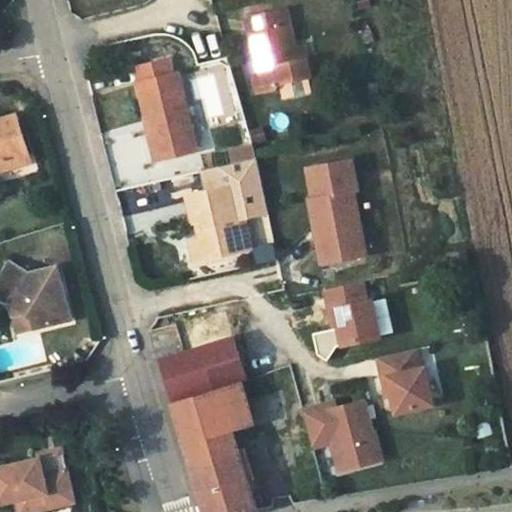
[(247,18),(257,62),(259,69),(254,76),(257,92),(276,89),(279,83),(309,77),(305,58),(298,61),(295,48),(286,9),(247,18)]
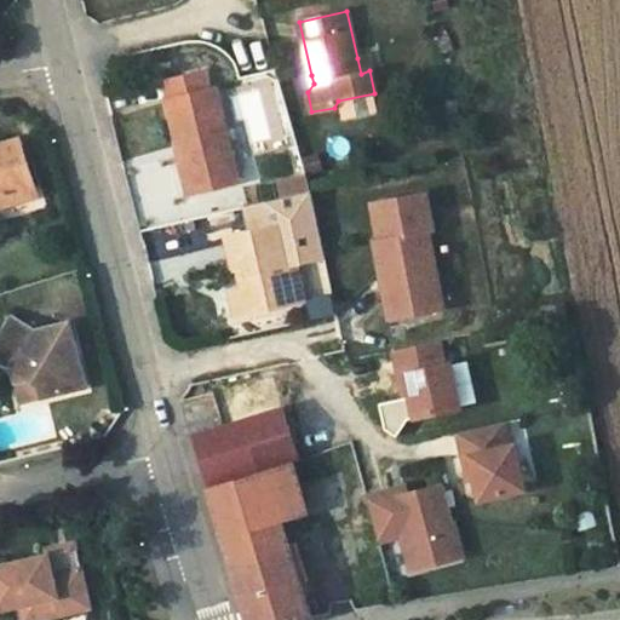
[(361,74),(369,70),(366,56),(357,58),(361,74)]
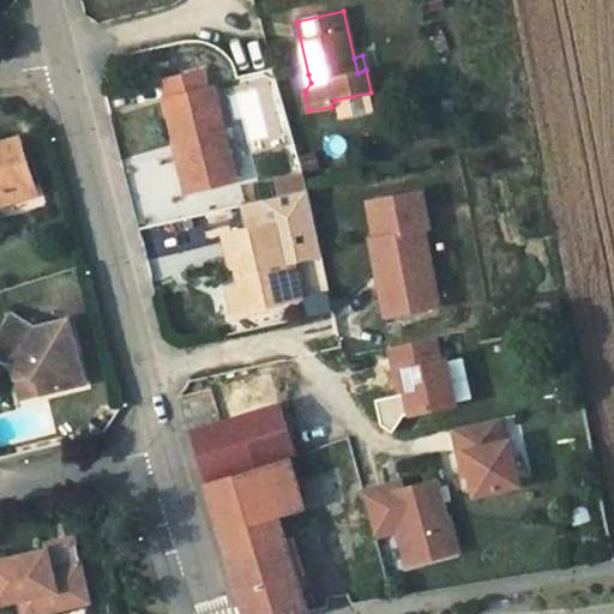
[(167,100),(179,145),(181,144),(192,191),(234,181),(214,90),(208,91),(203,72),(166,80),(172,100),(167,100)]
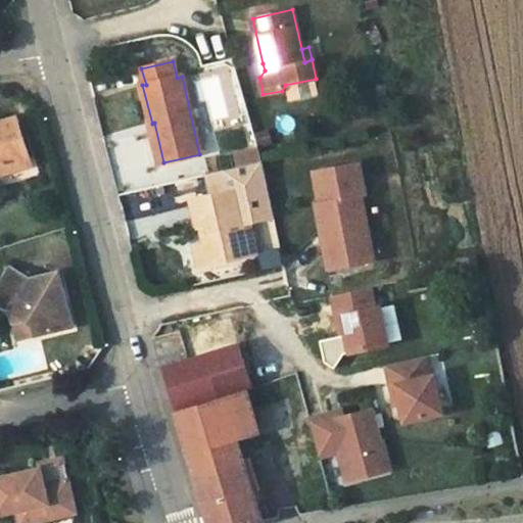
[(0,164),(29,156),(16,120),(0,124),(0,164)]
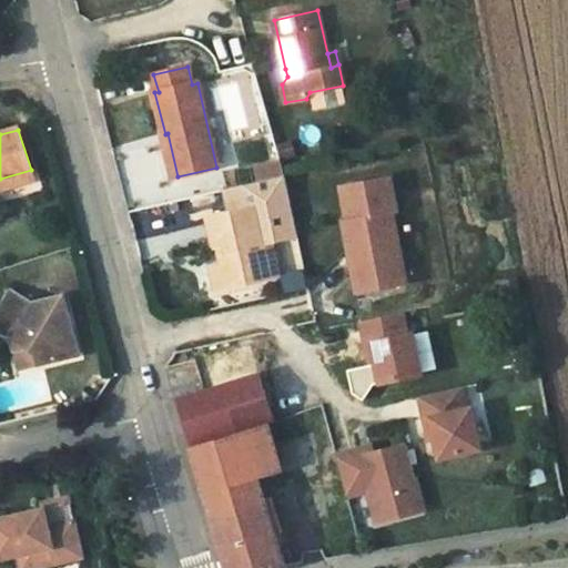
[(171,179),(178,176),(168,133),(165,134),(161,135),(171,179)]
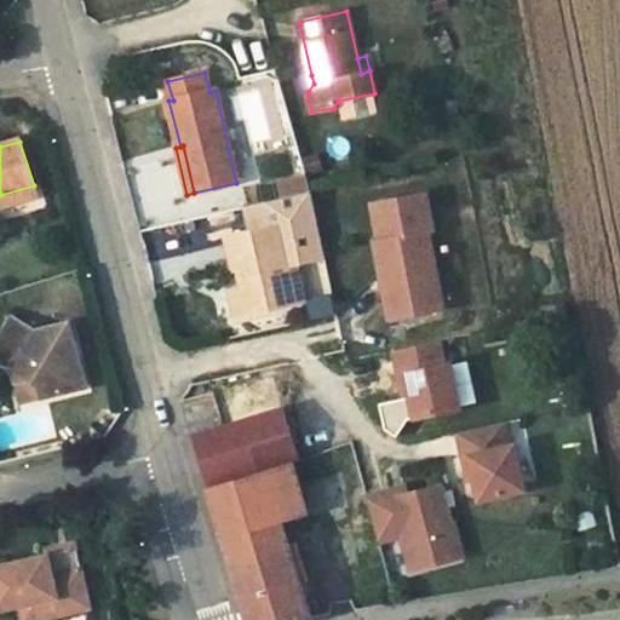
[(304,176),(276,183),(280,199),(309,193),(304,176)]
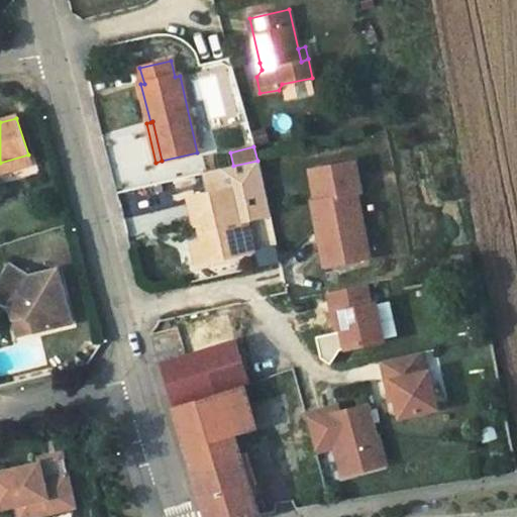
[(0,170),(30,161),(28,154),(0,163),(0,170)]
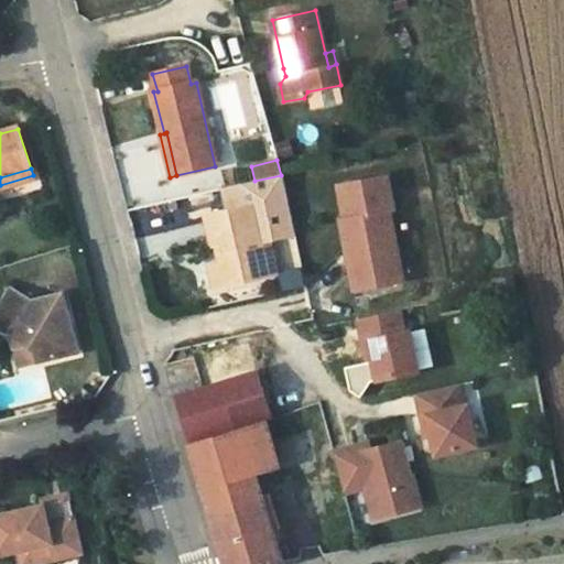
[(252,205),(261,241),(270,240),(275,238),(294,234),(281,175),(255,181),(221,188),(226,210),(252,205)]
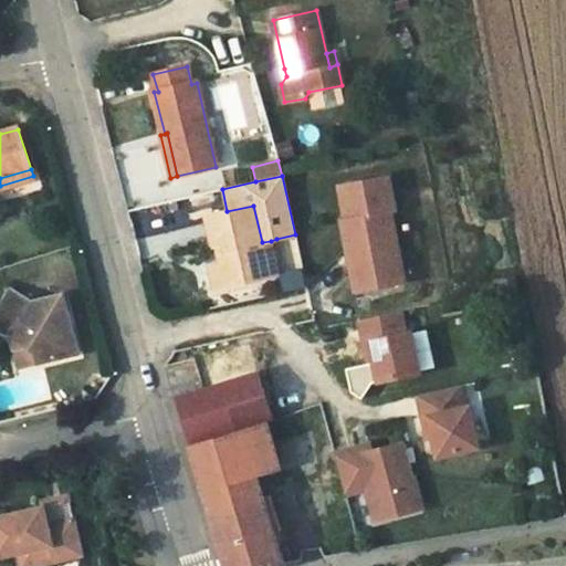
[(388,176),(349,182),(356,217),(356,218),(346,220),(342,221),(356,290),(395,282),(389,255),(399,254),(391,211),(395,211),(388,176)]
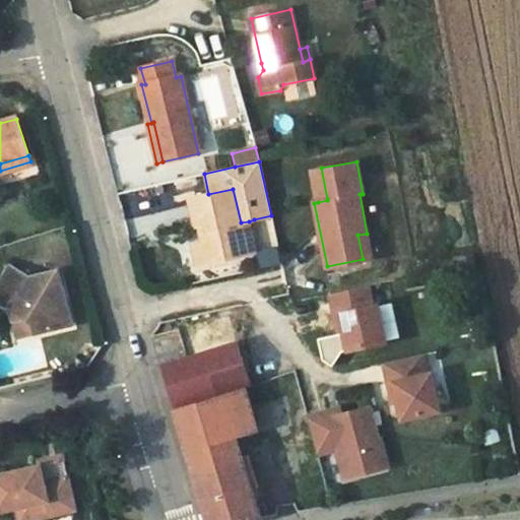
[(312,170),(318,202),(327,200),(327,199),(321,168),(312,170)]
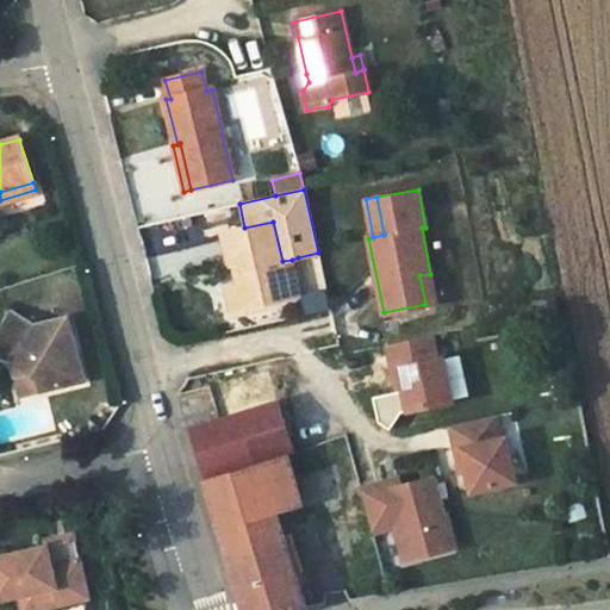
[(230,310),(299,293),(292,260),(282,261),(273,222),(244,228),(222,232),(230,266),(234,265),(238,285),(226,288),(230,310)]
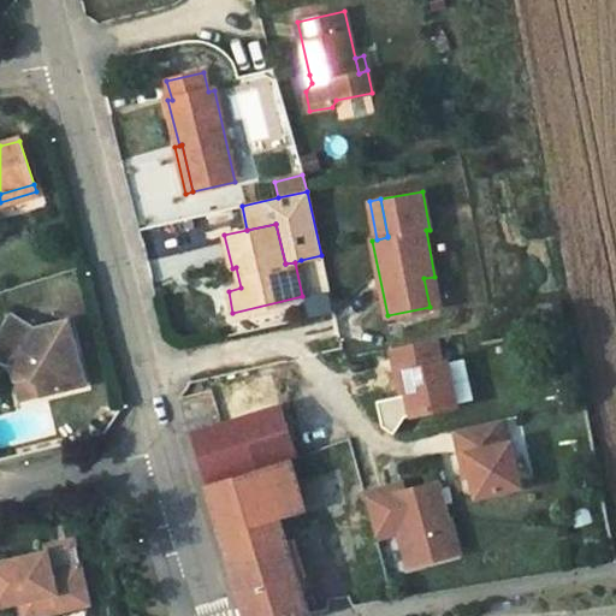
[(295,262),(302,296),(309,295),(301,260),(295,262)]
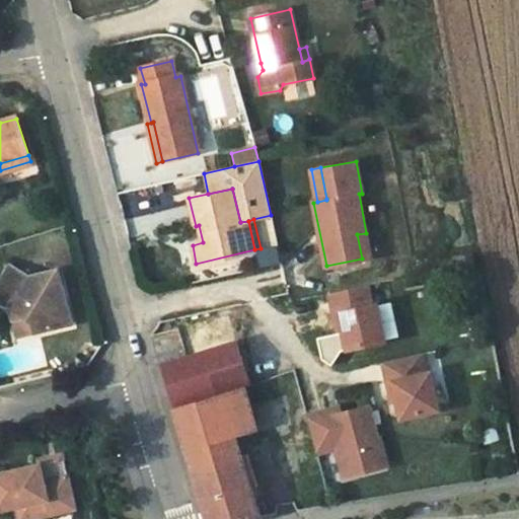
[(33,322),(34,331),(72,322),(59,270),(30,277),(11,267),(0,285),(0,296),(9,301),(14,319),(24,317),(33,322)]
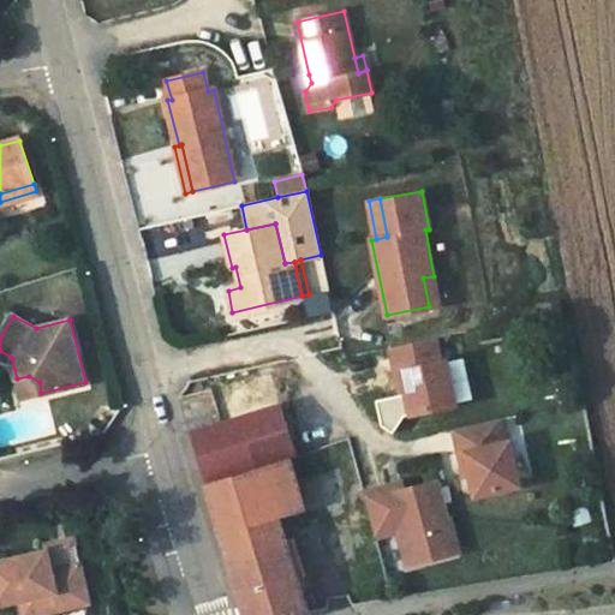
[(437,335),(392,346),(398,370),(402,369),(408,392),(413,412),(457,401),(447,358),(441,359),(437,335)]
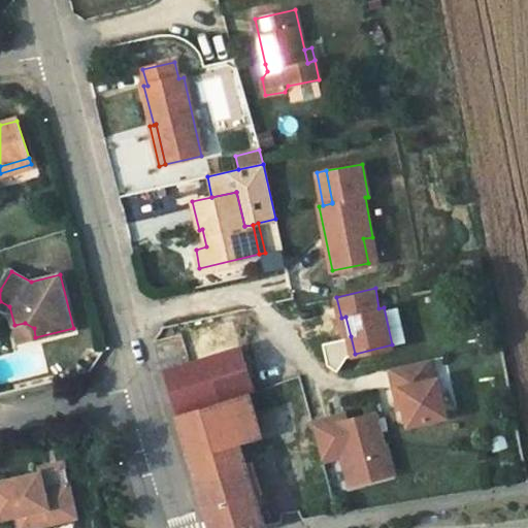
[(341,318),(345,337),(351,336),(345,317),(341,318)]
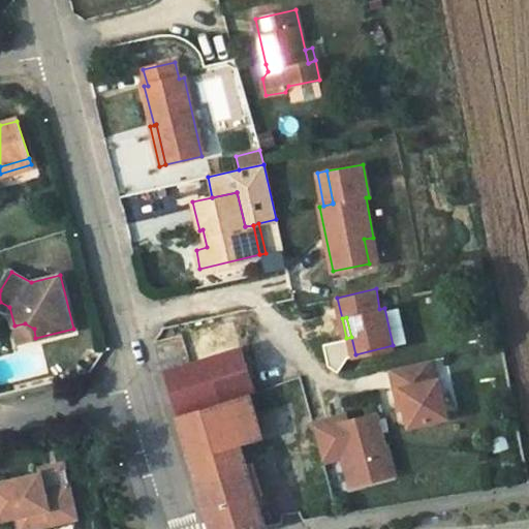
[(19,342),(35,338),(34,329),(25,323),(14,325),(19,342)]
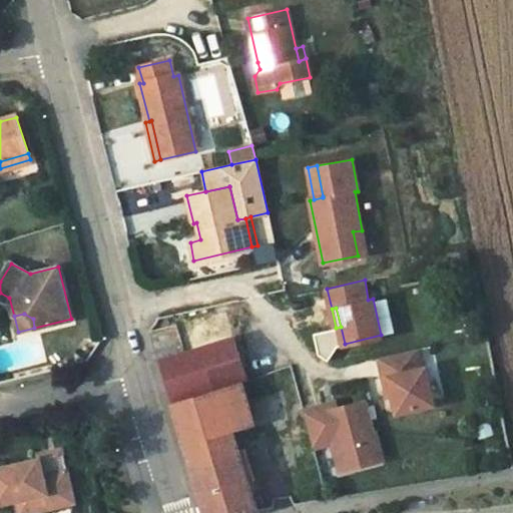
[(172,405),(242,384),(247,382),(234,338),(159,362),(172,405)]
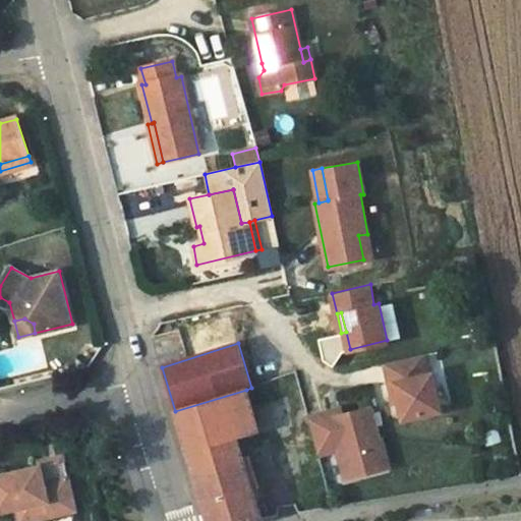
[(391,384),(396,383),(400,402),(404,419),(442,410),(433,373),(428,374),(423,354),(386,363),(391,384)]
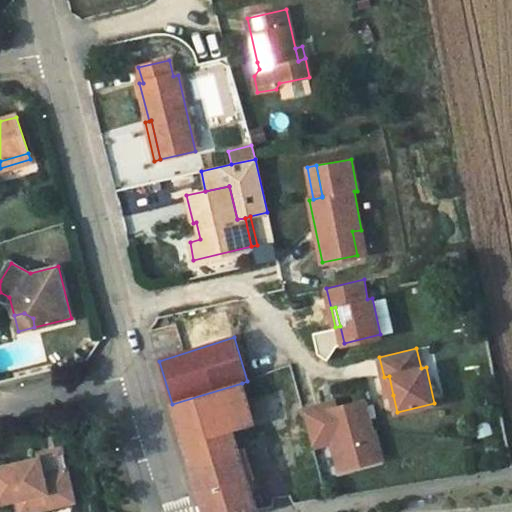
[(388,396),(393,395),(389,376),(384,377),(388,396)]
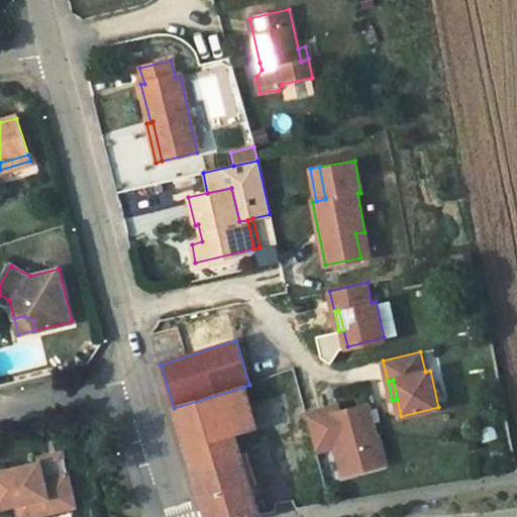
[(244,387),(174,408),(196,479),(206,516),(257,516),(259,516),(233,435),(252,430),(255,428),(244,387)]
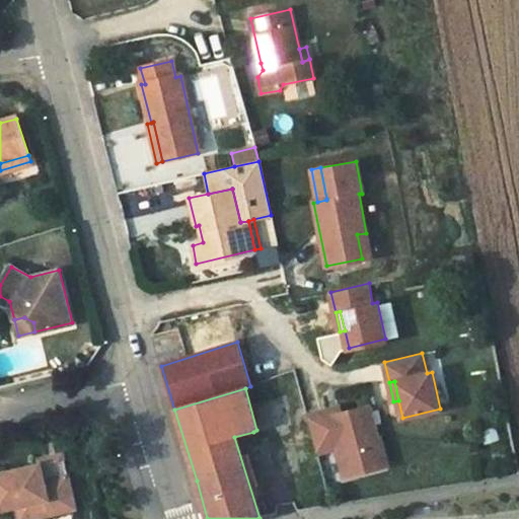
[(390,464),(372,405),(342,414),(330,418),(328,412),(308,417),(318,454),(339,448),(347,477),(390,464)]
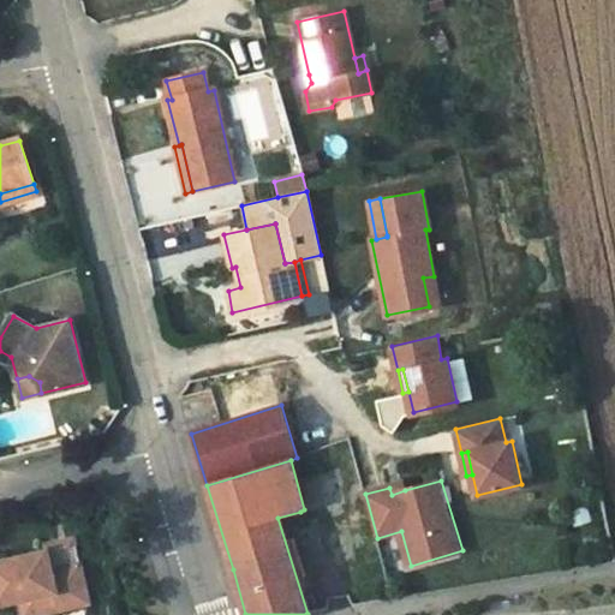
[(405,490),(402,483),(389,488),(392,495),(405,490)]
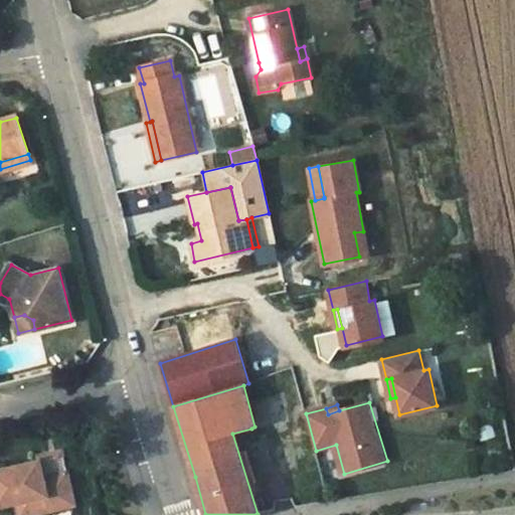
[(31,514),(76,504),(69,474),(49,479),(44,476),(40,460),(0,469),(0,506),(16,502),(19,514),(31,514)]
